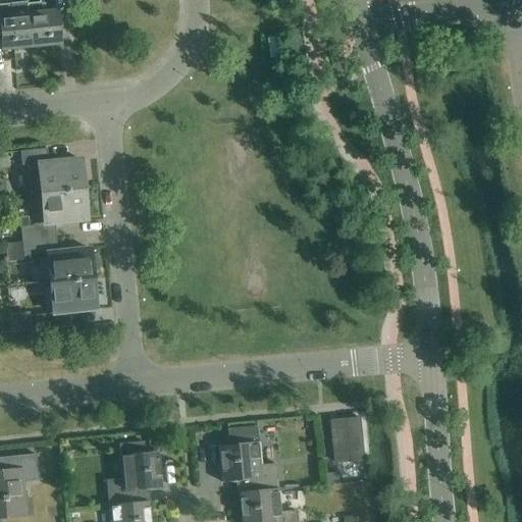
[(31,47),(59,44),(54,0),(40,0),(41,3),(25,4),(27,14),(31,47)]
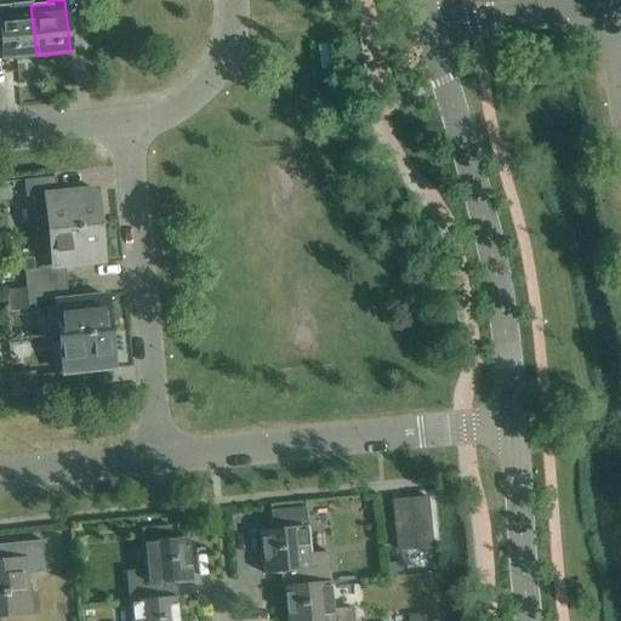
[(36,56),(32,17),(13,18),(12,5),(0,5),(0,29),(4,60),(36,56)]
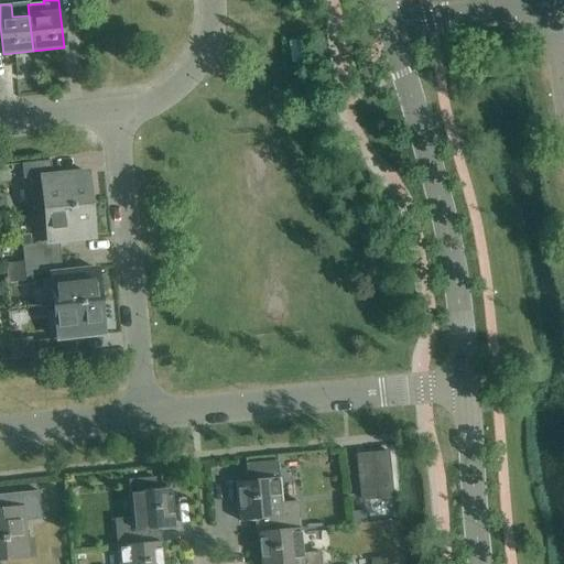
[(44,209),(87,205),(86,187),(88,187),(87,173),(52,176),(51,161),(10,165),(11,181),(41,179),(44,209)]
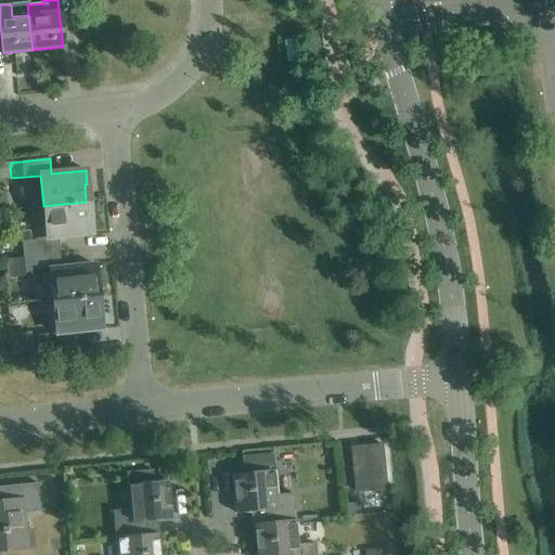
[(86,202),(43,206),(47,237),(22,241),(23,257),(60,253),(57,239),(92,235),(90,220),(88,220),(86,202)]
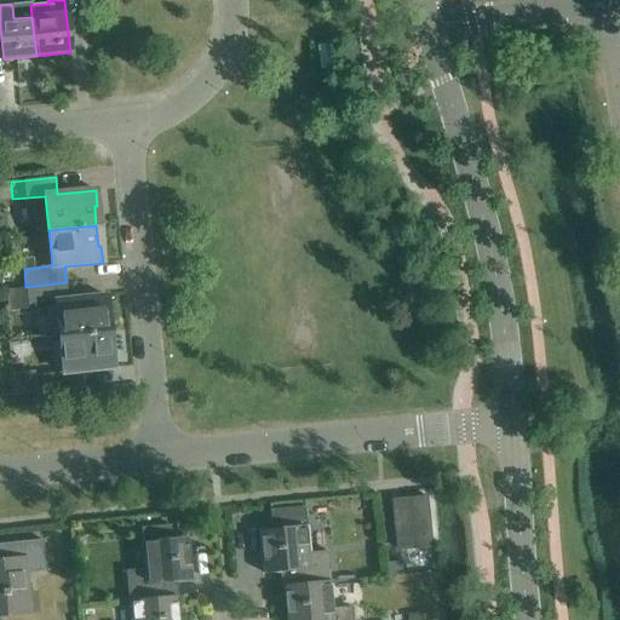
[(67,282),(26,287),(28,304),(56,302),(59,336),(107,331),(105,313),(108,313),(107,296),(68,299),(67,282)]
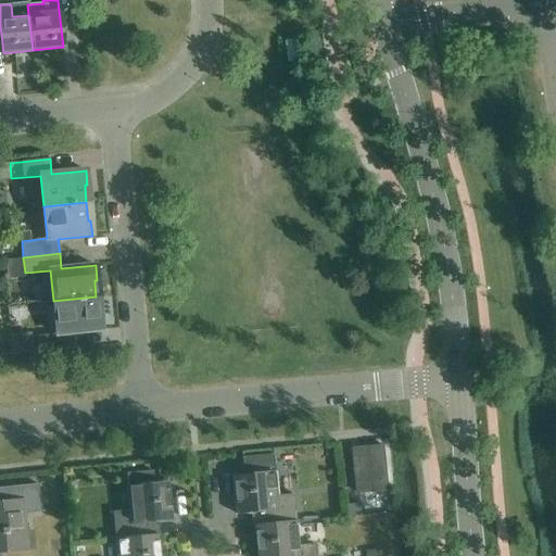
[(96,297),(53,301),(57,333),(30,336),(33,353),(70,349),(67,333),(101,330),(100,316),(98,316),(96,297)]
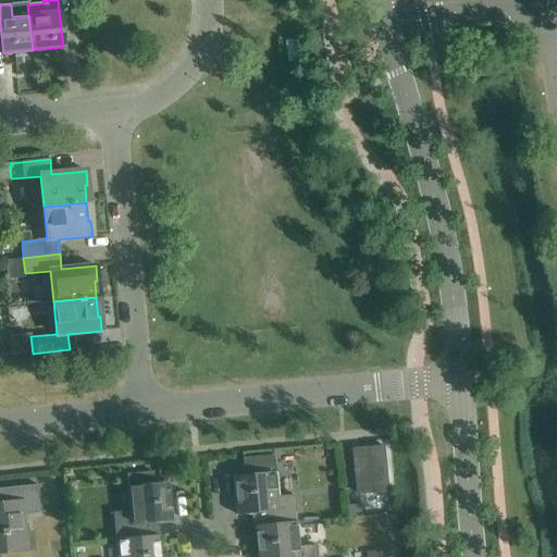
[(360,449),(353,450),(357,493),(372,491),(372,492),(390,491),(385,446),(360,448),(360,449)]
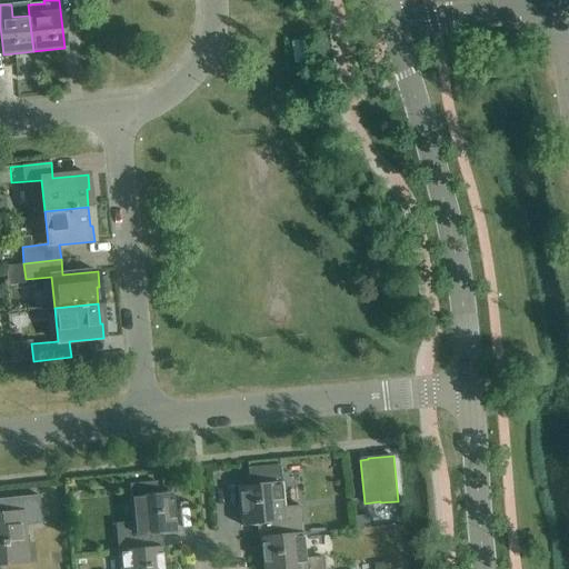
[(265,538),(303,533),(300,507),(283,508),(281,482),(243,486),(246,506),(241,506),(242,527),(263,525),(265,538)]
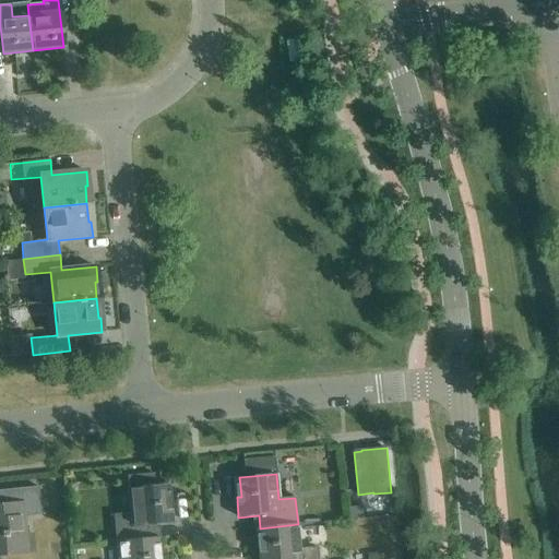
[(117,543),(154,538),(153,526),(174,524),(171,503),(167,504),(165,485),(128,488),(130,513),(114,514),(117,543)]
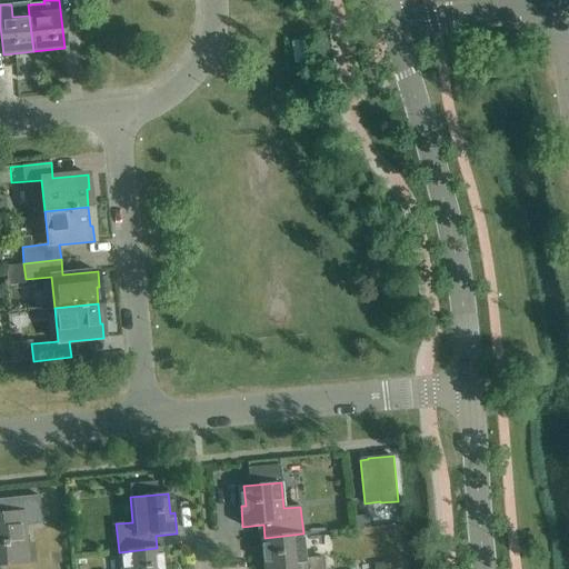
[(0,567),(13,566),(27,565),(23,527),(42,525),(39,496),(2,499),(3,512),(0,512),(0,567)]
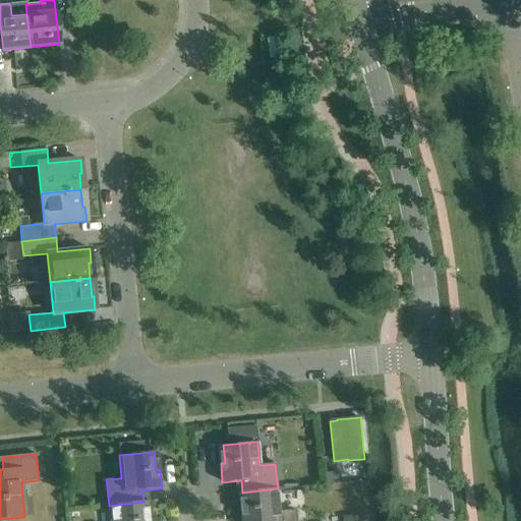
[(337,472),(325,474),(326,483),(338,482),(337,472)]
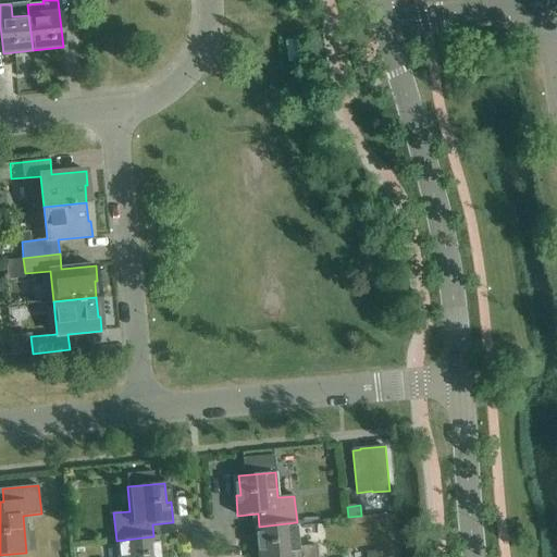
[(319,508),(320,520),(332,519),(331,507),(319,508)]
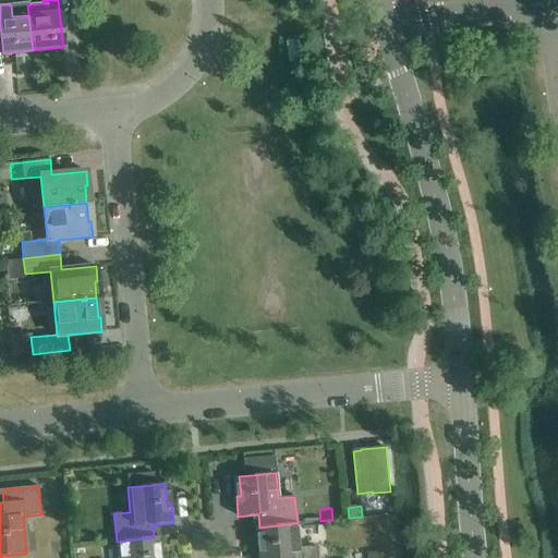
[(298,523),(259,528),(262,546),(257,546),(258,557),(315,557),(315,546),(300,548),(298,523)]
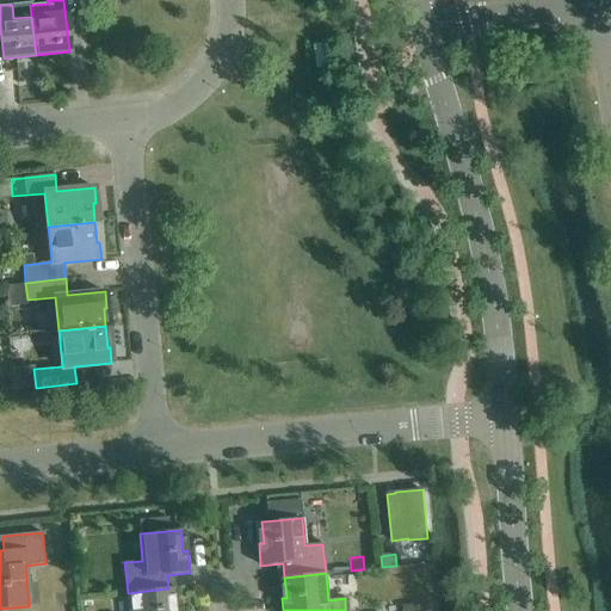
[(168,588),(128,593),(128,610),(174,610),(176,609),(171,609),(168,588)]
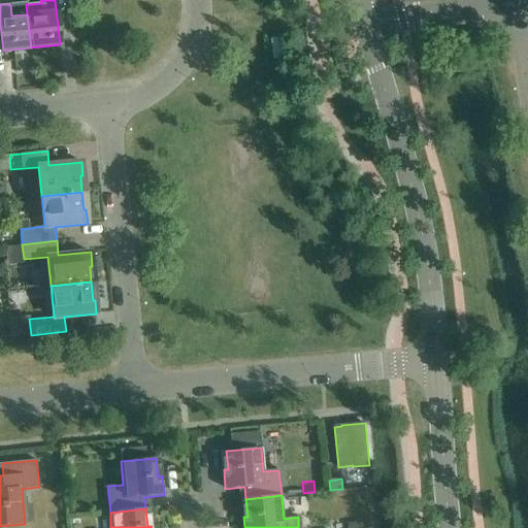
All buildings are outlined.
